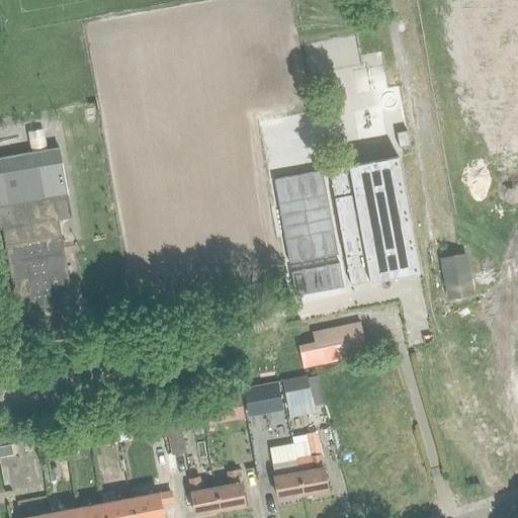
[(517,3),(509,5),(516,40),(517,39),(517,3)]
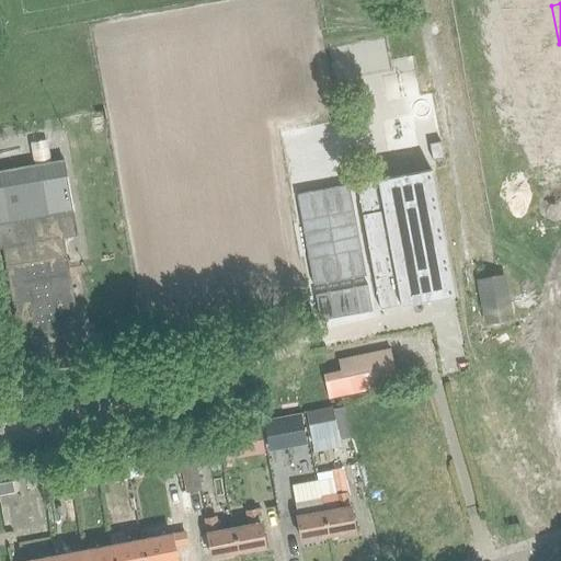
[(432,161),(444,159),(441,142),(430,144),(432,161)]
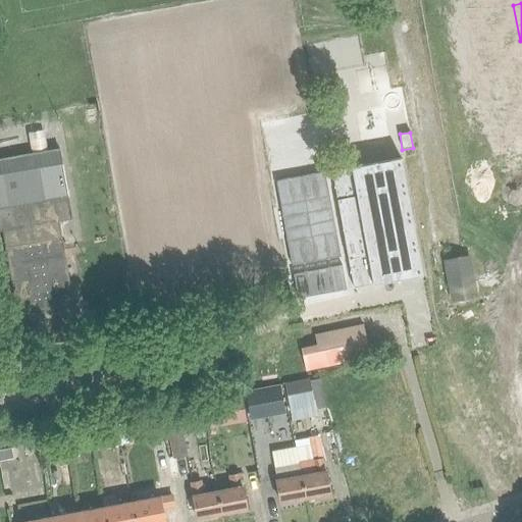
[(81,337),(60,220),(73,218),(61,149),(0,159),(0,209),(0,210),(20,321),(16,321),(20,349),(81,337)]
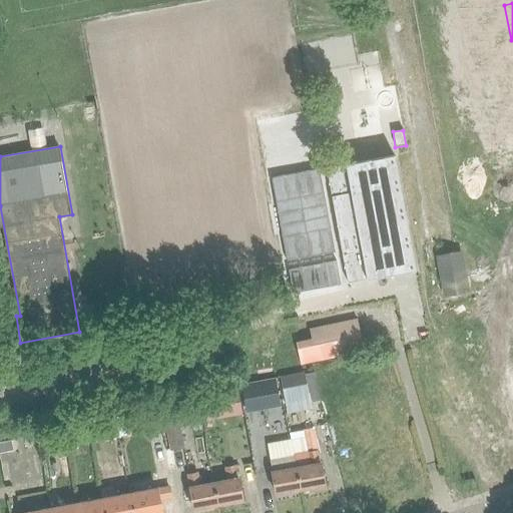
[(394,155),(326,168),(347,284),(415,271),(394,155)]
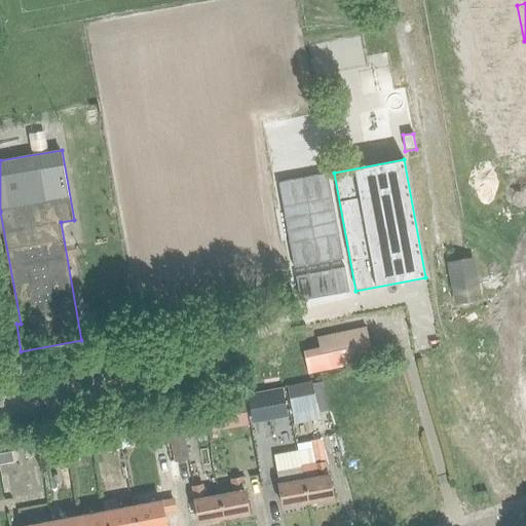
[(294,268),(343,259),(327,173),(277,182),(294,268)]
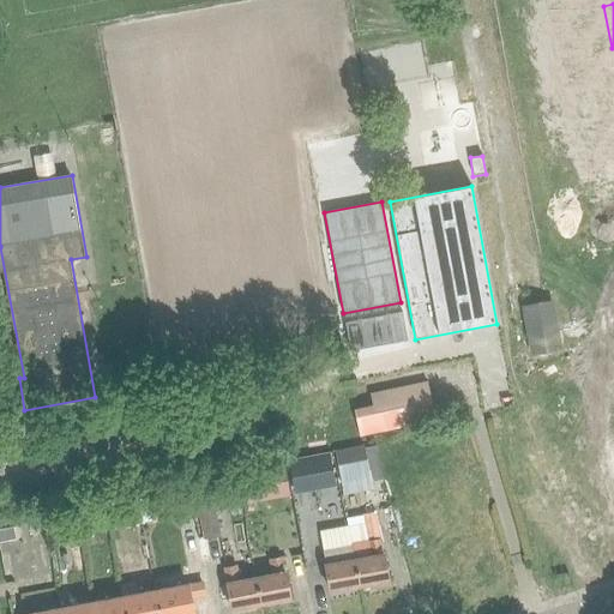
[(402,312),(344,323),(350,351),(407,341),(402,312)]
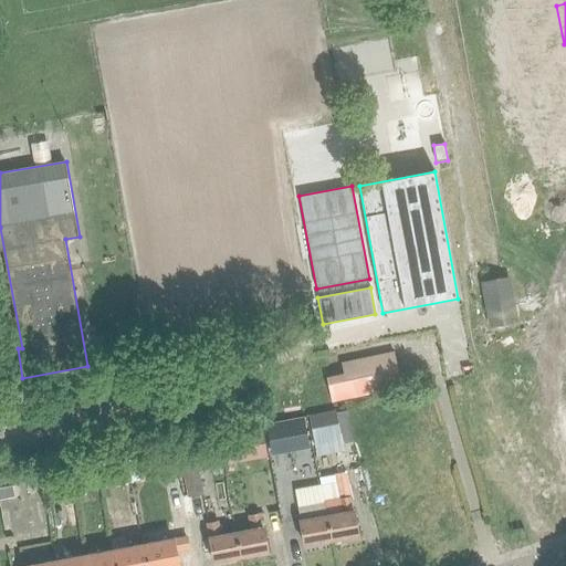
[(329,400),(347,397),(400,386),(394,350),(341,362),(344,378),(326,383),(329,400)]
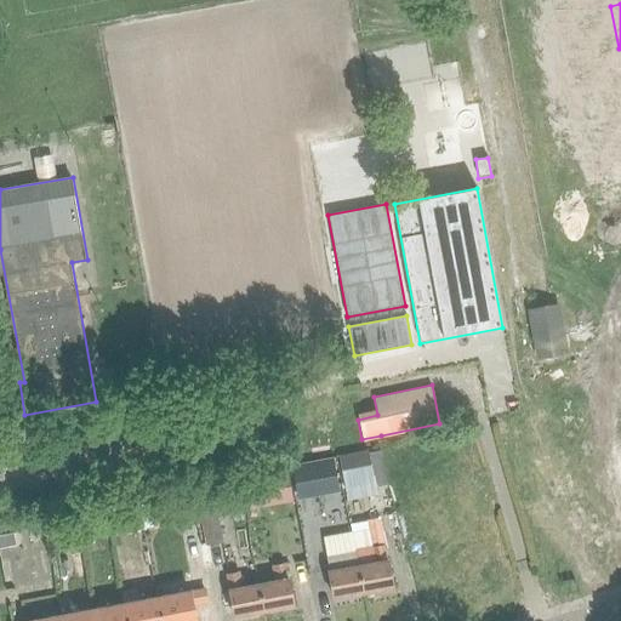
[(339,456),(337,456),(342,480),(371,476),(374,488),(387,485),(381,451),(368,454),(368,450),(339,456)]
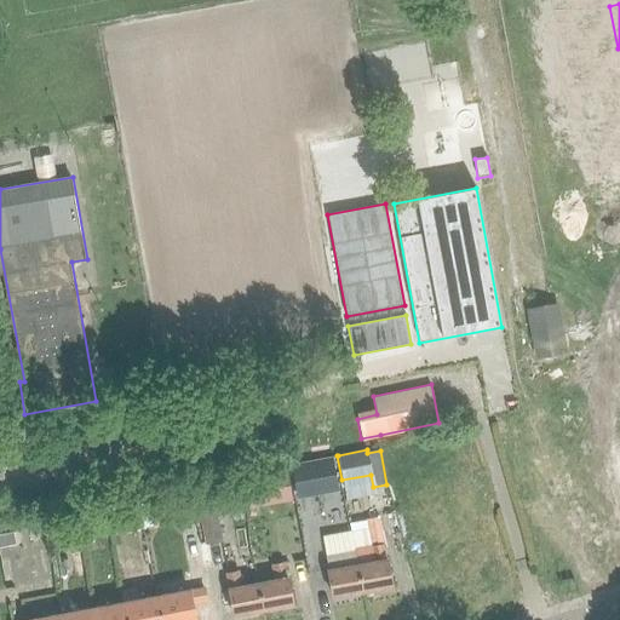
[(290,465),(297,500),(322,495),(338,492),(331,458),(315,460),(290,465)]
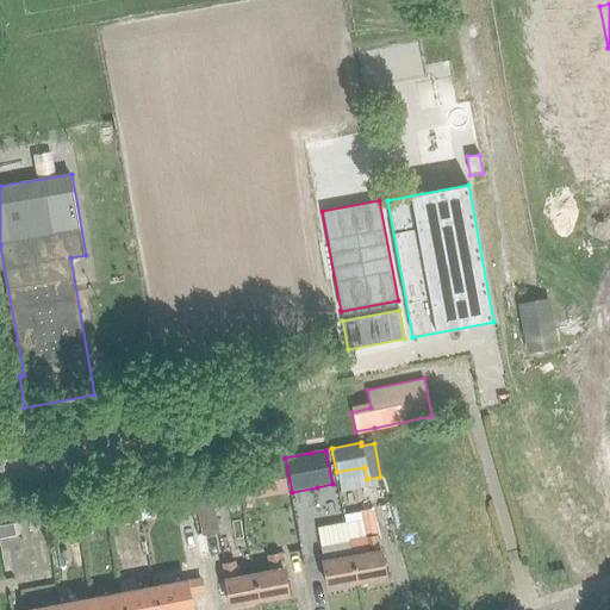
[(241,499),(274,493),(268,464),(236,470),(241,499)]
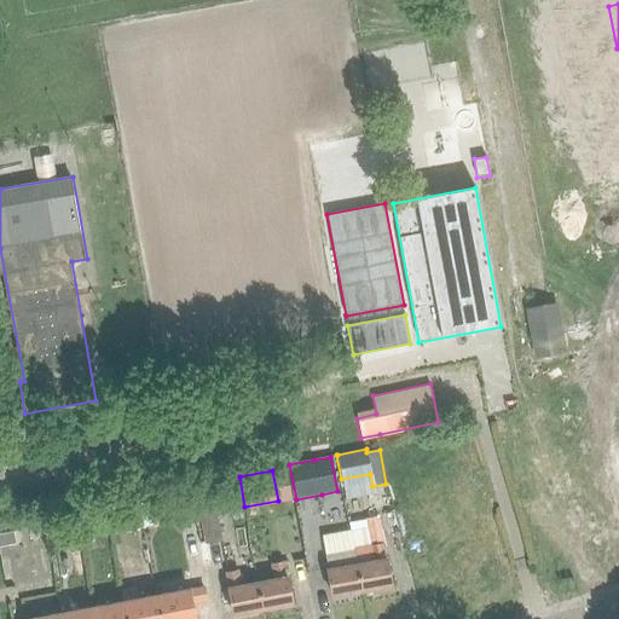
[(172,487),(163,489),(171,524),(179,522),(172,487)]
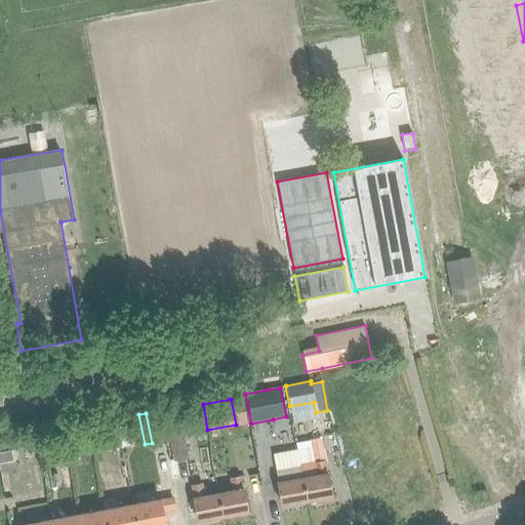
[(113,426),(99,429),(105,451),(118,448),(113,426)]
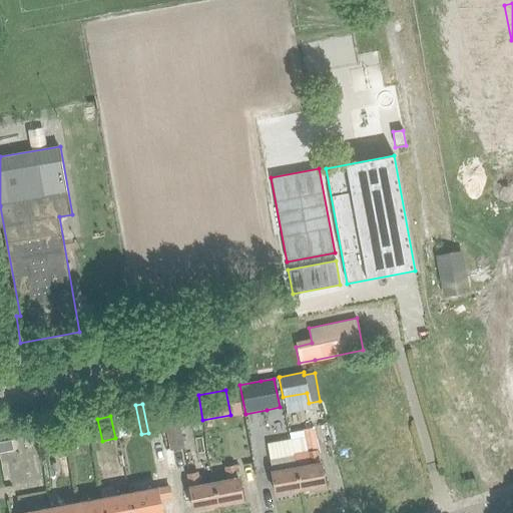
[(182,447),(177,421),(164,423),(169,450),(182,447)]
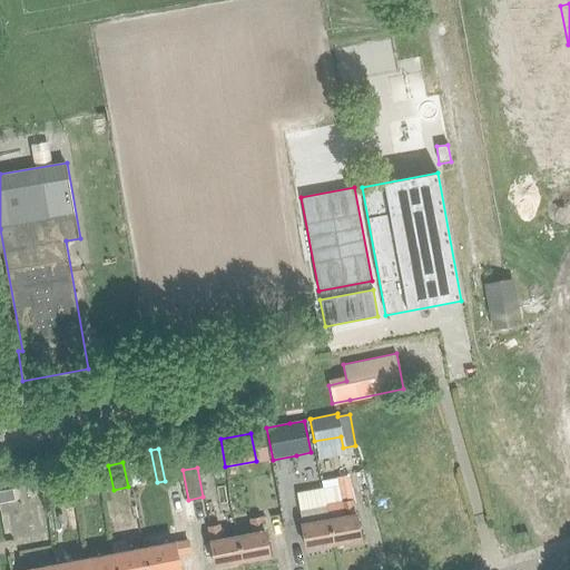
[(344,516),(328,519),(333,544),(361,540),(353,501),(349,475),(335,478),(340,503),(342,503),(344,516)]
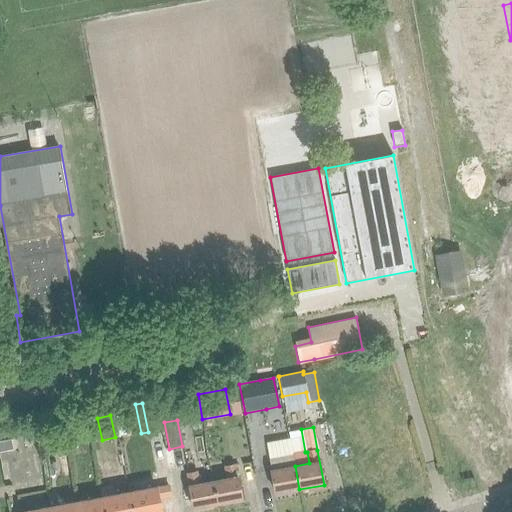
[(67,430),(69,438),(82,436),(80,428),(67,430)]
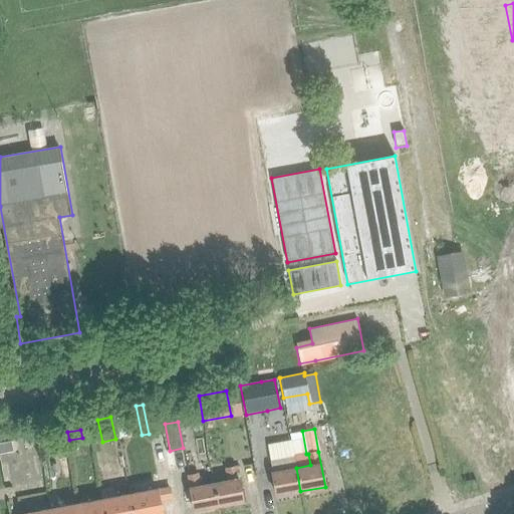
[(15,438),(0,442),(0,456),(19,451),(15,438)]
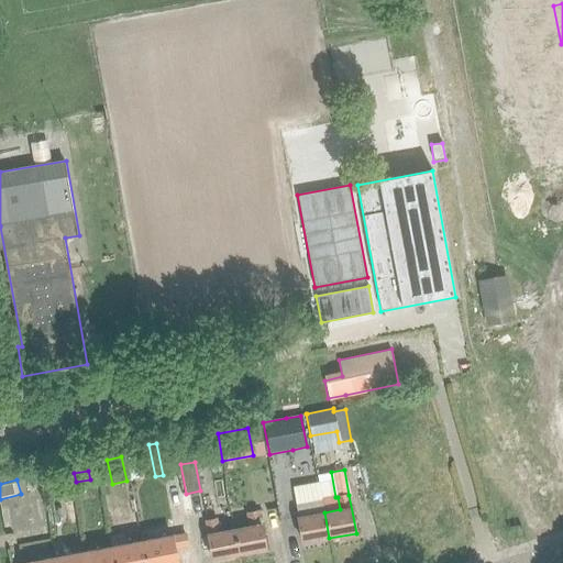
[(302,543),(329,538),(324,512),(322,498),(295,504),(302,543)]
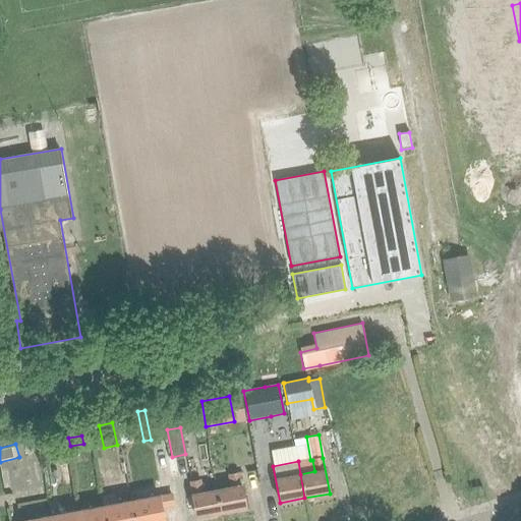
[(217,489),(221,513),(246,509),(240,472),(229,474),(231,486),(217,489)]
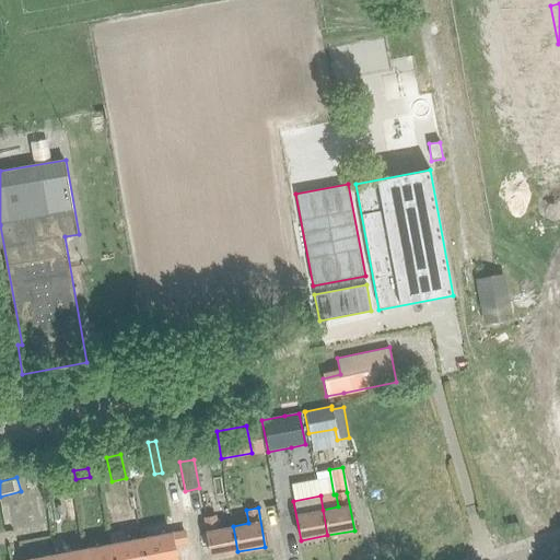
[(212,556),(237,551),(233,526),(219,528),(217,515),(206,517),(212,556)]
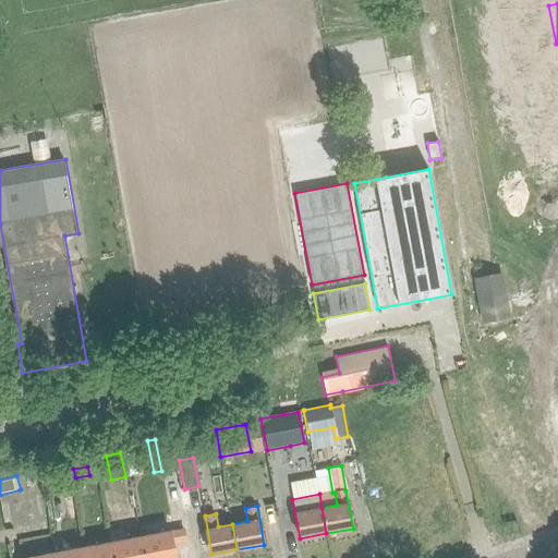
[(141,535),(144,557),(174,557),(172,543),(186,541),(184,528),(141,535)]
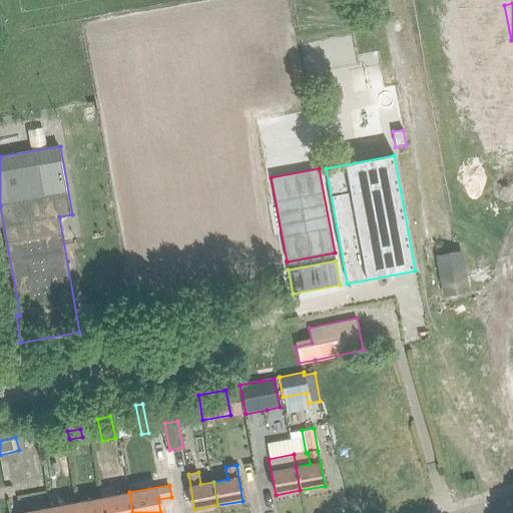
[(102,497),(105,512),(132,512),(129,492),(102,497)]
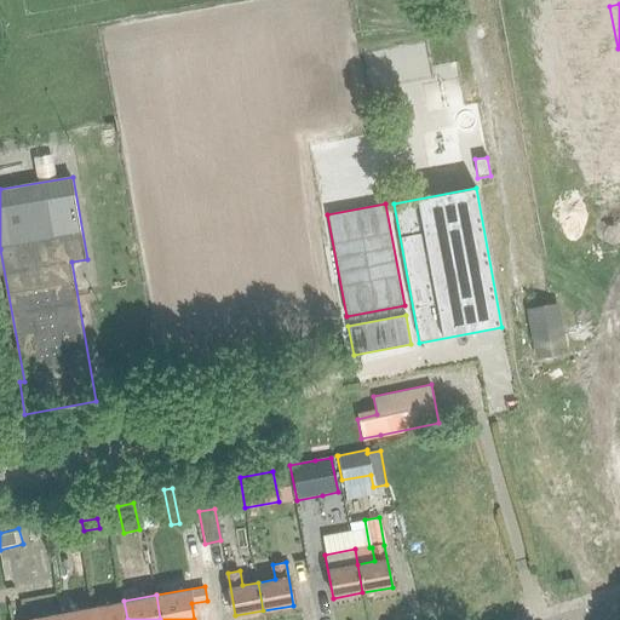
[(127,619),(124,601),(92,607),(93,619),(127,619)]
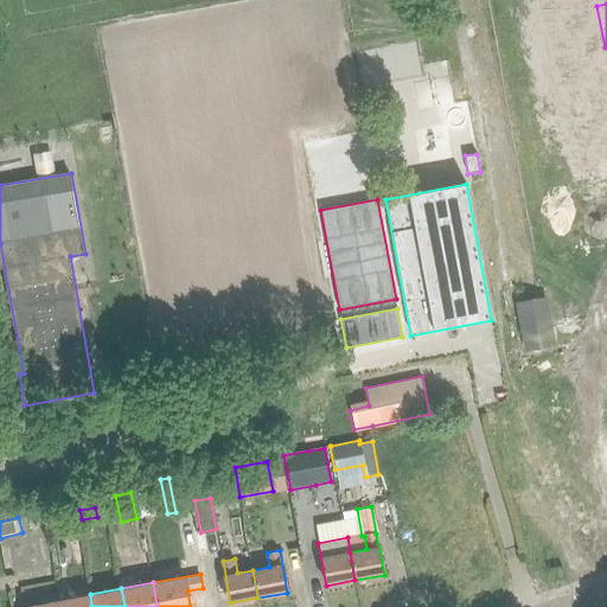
[(91,606),(90,594),(58,600),(58,606),(91,606)]
